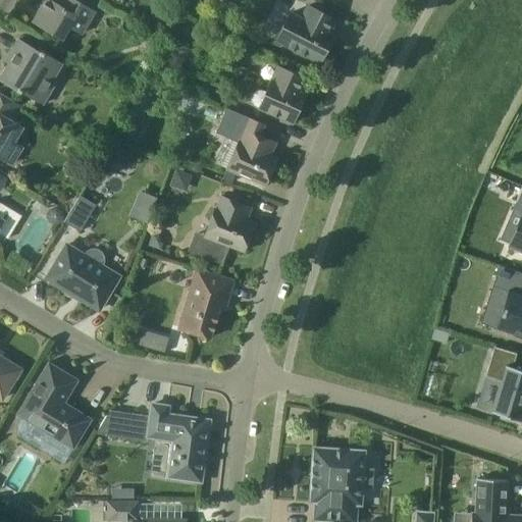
[(82,34),(95,12),(74,0),(70,0),(65,9),(50,0),(42,0),(38,8),(40,9),(33,21),(62,39),(69,27),(82,34)]
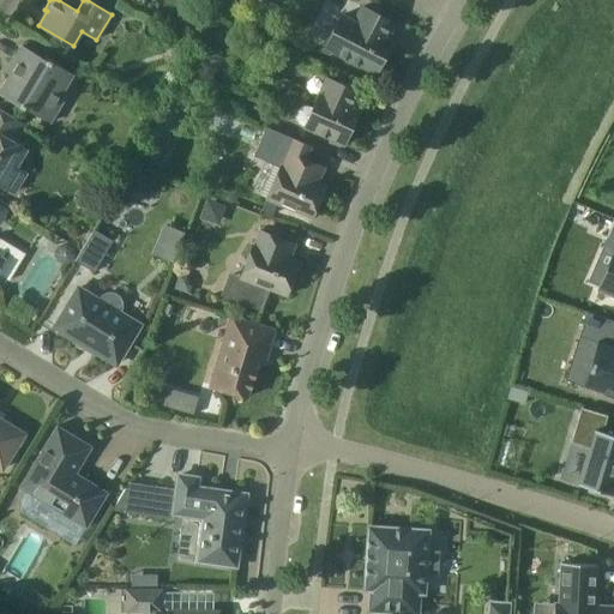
[(362,7),(355,23),(342,16),(325,48),(377,74),(389,50),(383,47),(395,24),(362,7)]
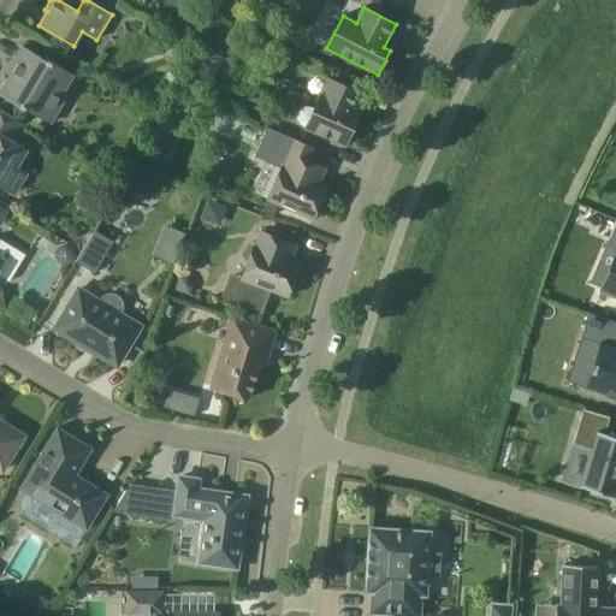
[(24,108),(43,120),(58,95),(60,96),(73,75),(48,60),(47,61),(23,46),(13,61),(17,64),(0,93),(0,95),(24,110),(24,108)]
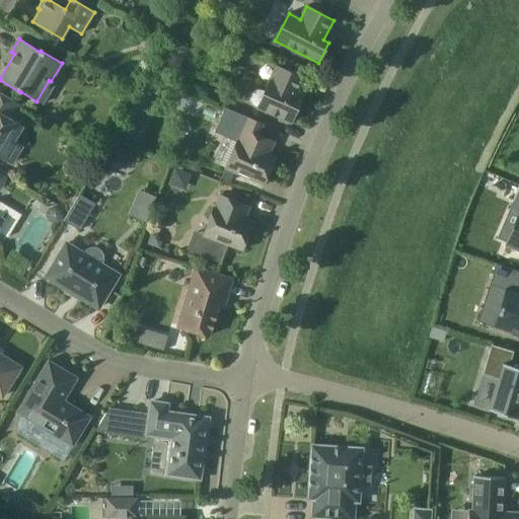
[(252,104),(257,107),(291,123),(300,101),(295,99),(304,79),(276,66),(265,91),(258,90),(253,92),(250,98),(252,104)]
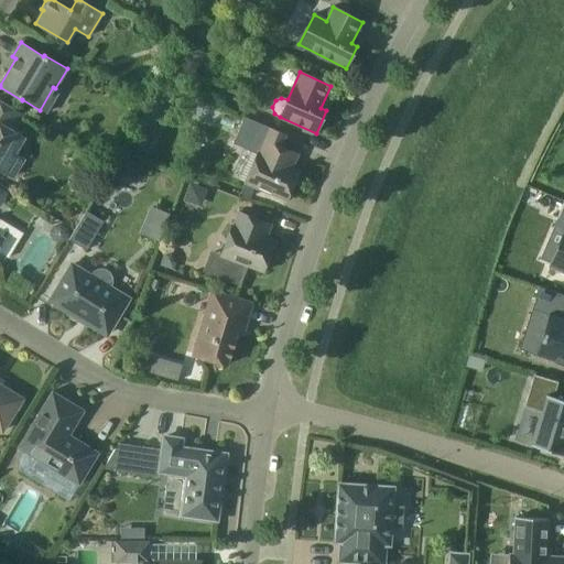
[(13,131),(23,115),(0,99),(0,169),(17,180),(30,156),(18,149),(24,138),(13,131)]
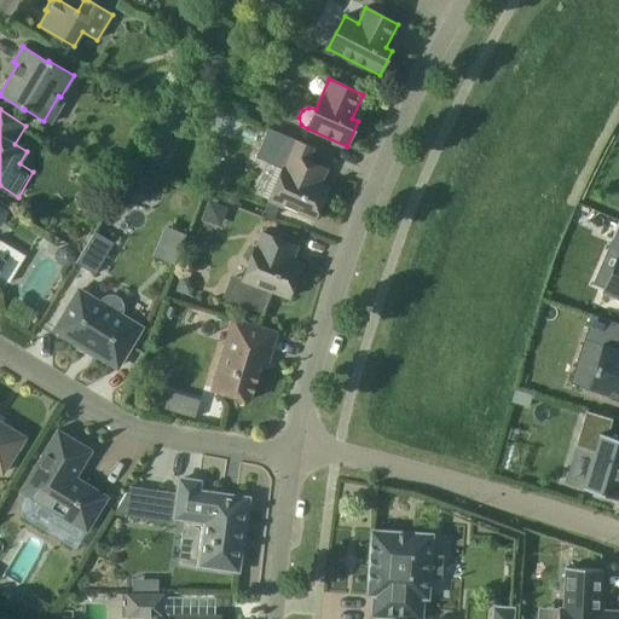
[(328,169),(310,161),(316,146),(268,126),(255,157),(282,169),(268,201),(314,221),(325,197),(317,194),(328,169)]
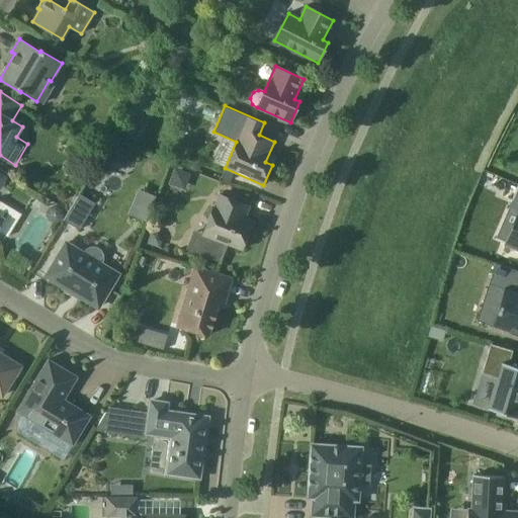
[(137,108),(123,131),(137,139),(151,117),(137,108)]
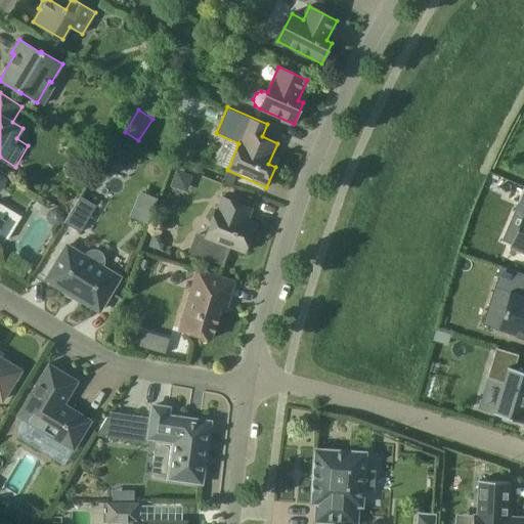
[(134,155),(115,142),(106,157),(126,168),(134,155)]
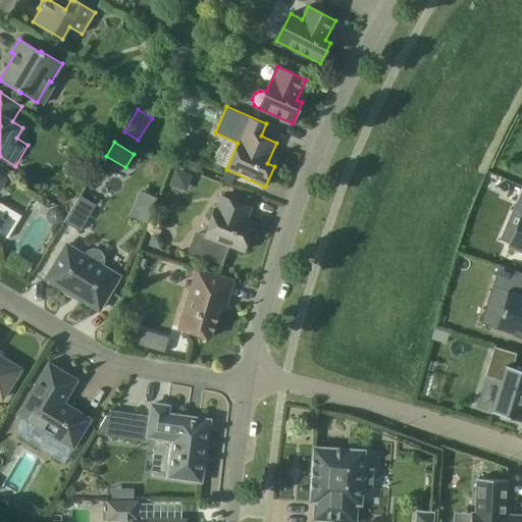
[(95,205),(79,195),(63,221),(79,231),(95,205)]
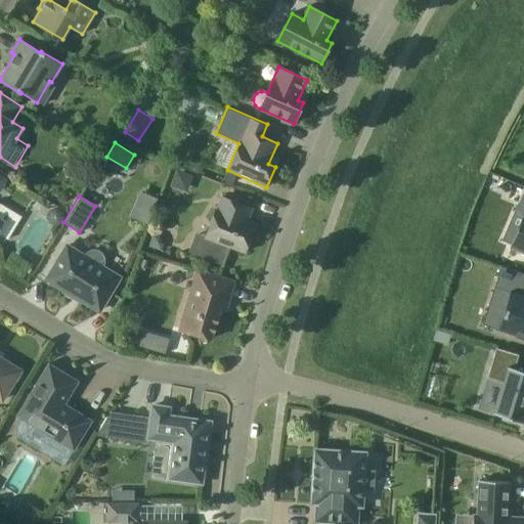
[(216,209),(206,235),(195,231),(187,252),(223,265),(229,247),(245,253),(253,231),(245,228),(252,209),(221,197),(217,209),(216,209)]
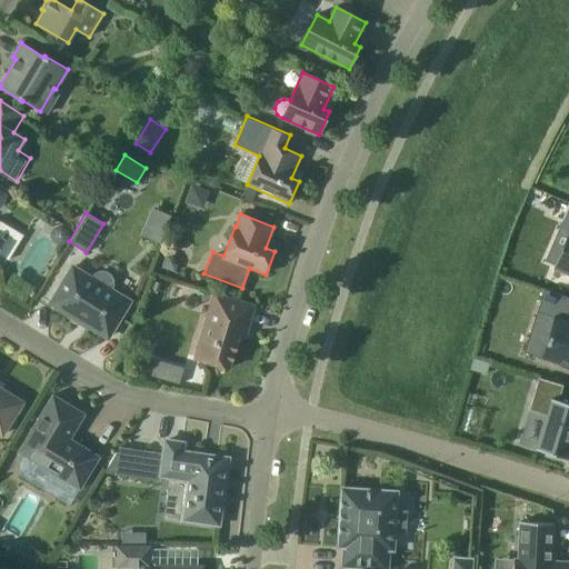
[(0,220),(0,255),(9,260),(23,236),(0,220)]
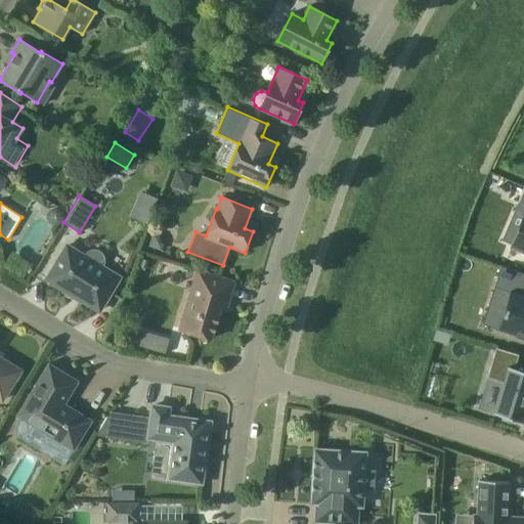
[(61,212),(56,208),(50,210),(46,215),(48,221),(53,225),(60,223),(63,218),(61,212)]
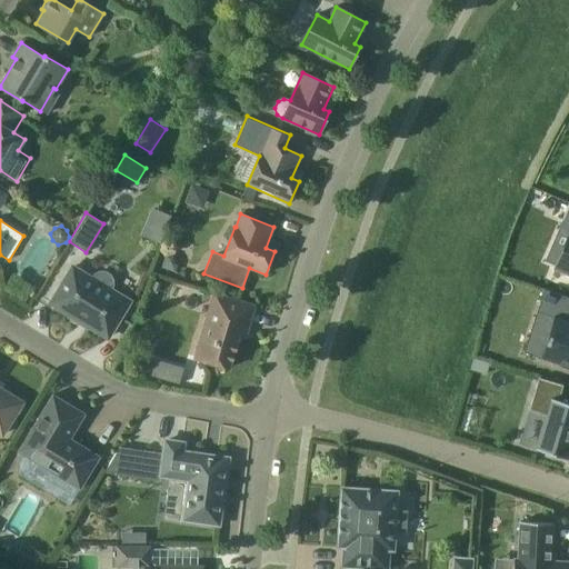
[(568,233),(558,229),(543,260),(560,267),(560,268),(568,271),(568,233)]
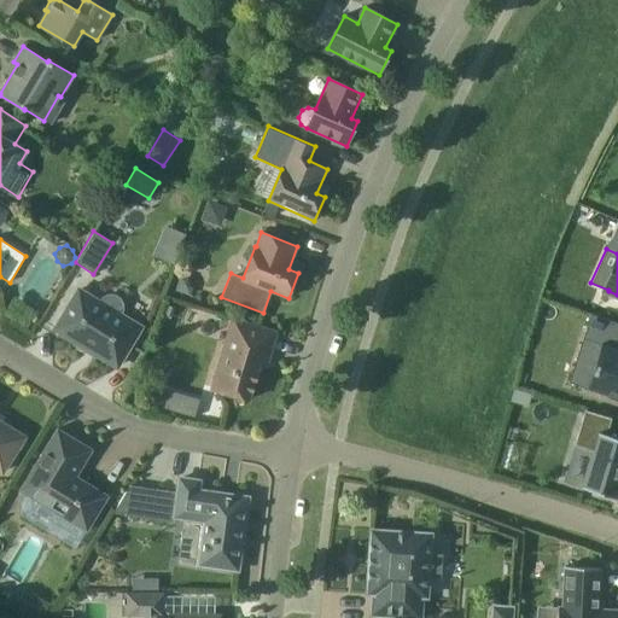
[(181,275),(175,291),(191,296),(193,289),(188,278),(181,275)]
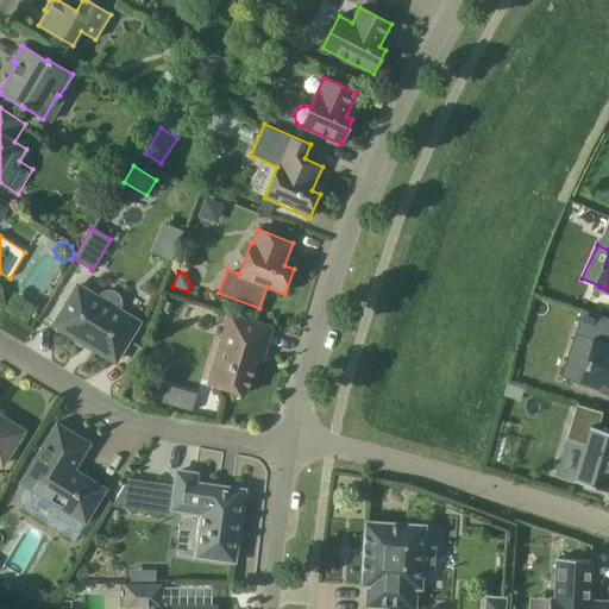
[(139,324),(118,311),(121,305),(121,299),(118,293),(112,289),(106,289),(100,293),(96,297),(79,287),(55,325),(115,362),(139,324)]
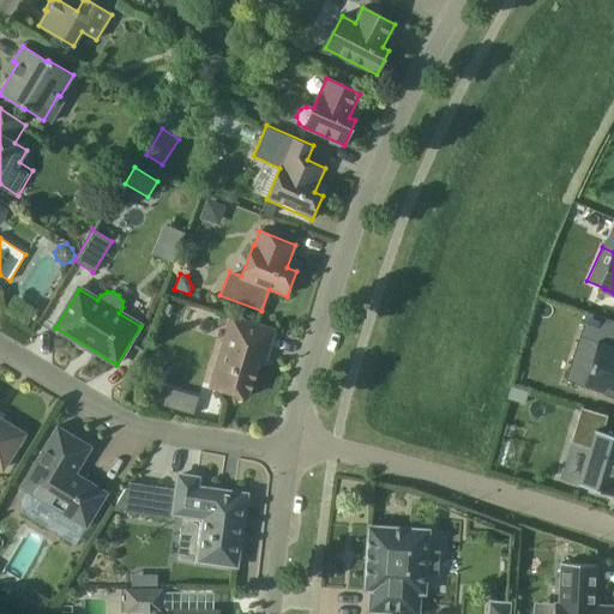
[(613,320),(591,313),(583,337),(585,338),(578,360),(595,366),(588,387),(613,396),(613,320)]
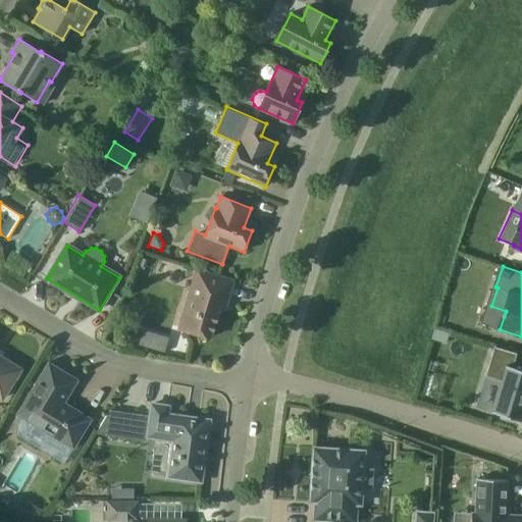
[(227,302),(233,279),(197,268),(180,321),(185,330),(210,338),(221,300),(227,302)]
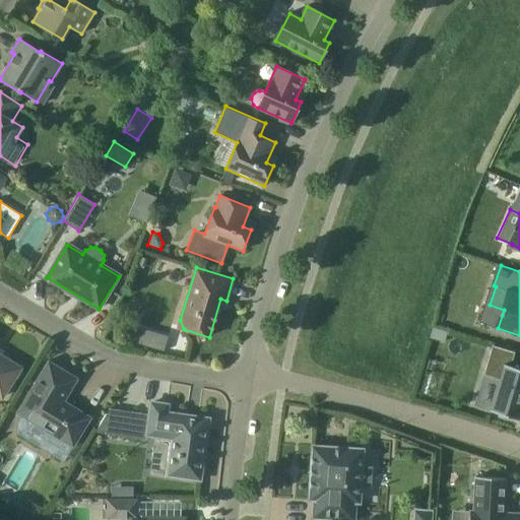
[(140,328),(138,344),(163,347),(165,331),(140,328)]
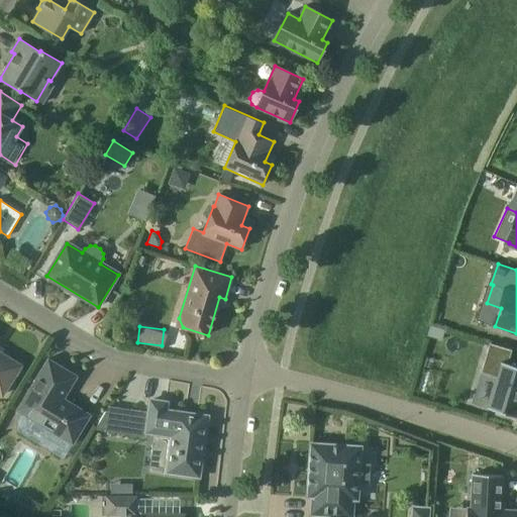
[(445,330),(430,326),(427,335),(442,340),(445,330)]
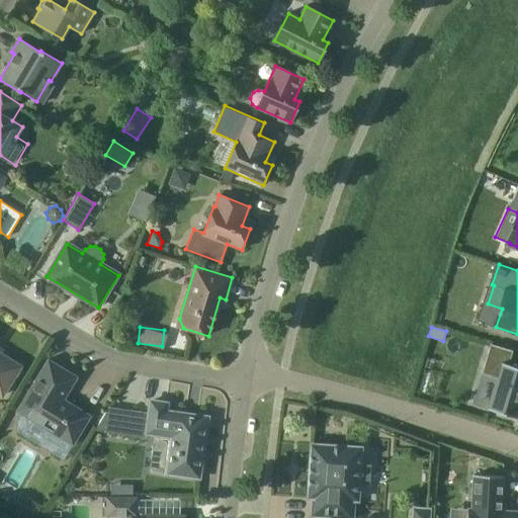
[(489,409),(516,417),(517,411),(517,366),(509,364),(513,350),(491,344),(482,373),(498,378),(489,409)]
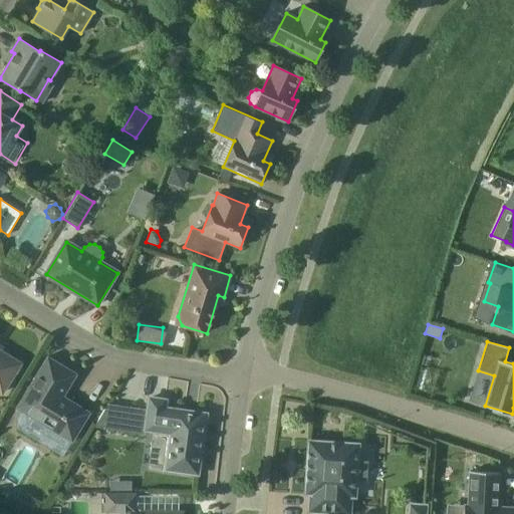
[(0,392),(2,394),(20,364),(0,351),(0,392)]
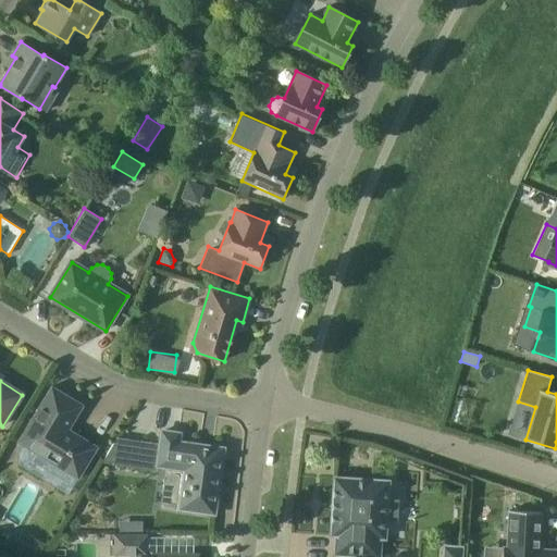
[(51,386),(19,443),(78,479),(97,447),(60,424),(74,400),(51,386)]
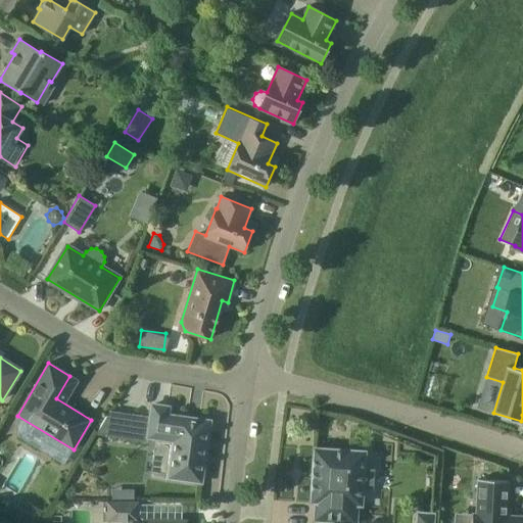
[(110,412),(96,435),(148,443),(149,438),(174,441),(169,478),(201,482),(209,422),(177,417),(177,419),(167,418),(169,408),(152,406),(150,418),(110,412)]
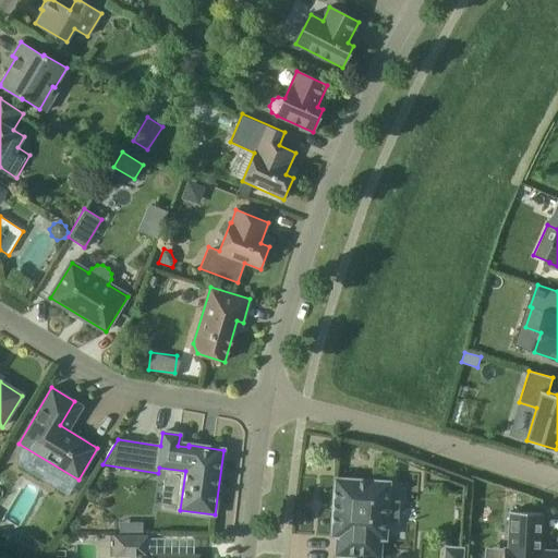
[(331,536),(336,536),(335,556),(366,557),(379,557),(381,540),(386,540),(387,521),(397,521),(398,501),(388,501),(389,482),(335,478),(331,536)]
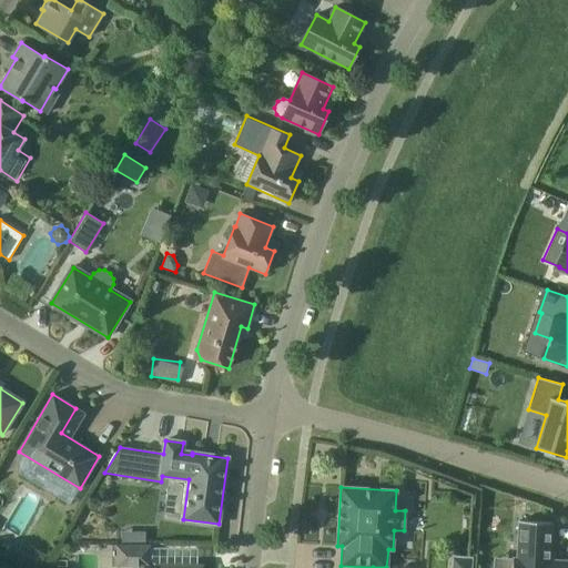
[(513,558),(511,567),(567,567),(567,560),(549,560),(551,523),(519,521),(517,558),(513,558)]
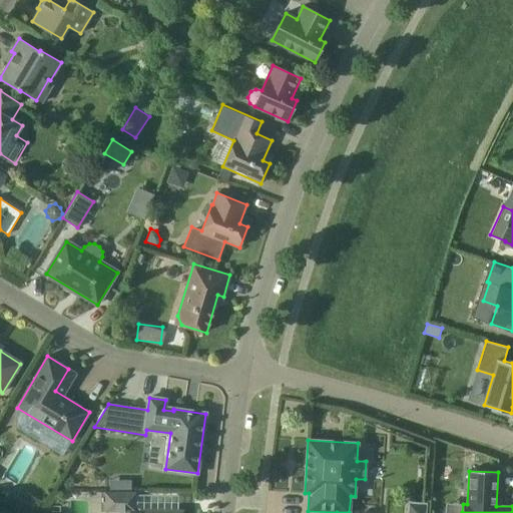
[(136,492),(104,492),(104,512),(122,512),(136,512),(136,511),(136,492)]
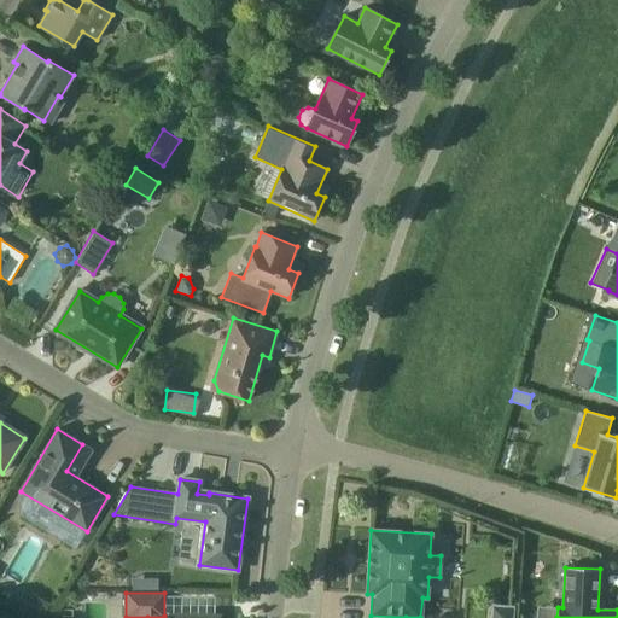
[(491,617),(511,617),(512,608),(493,607),(491,617)]
